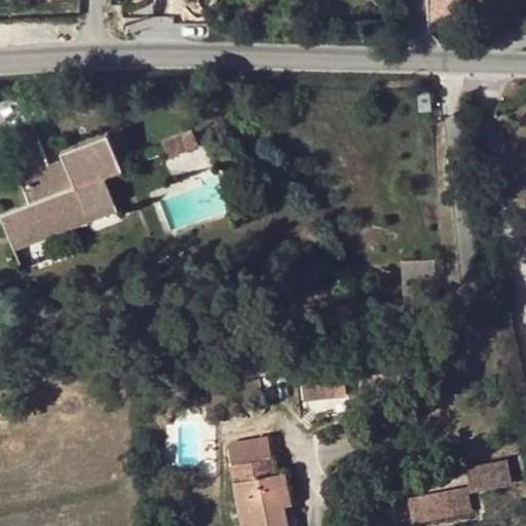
[(429,110),(428,91),(417,92),(418,111),(429,110)]
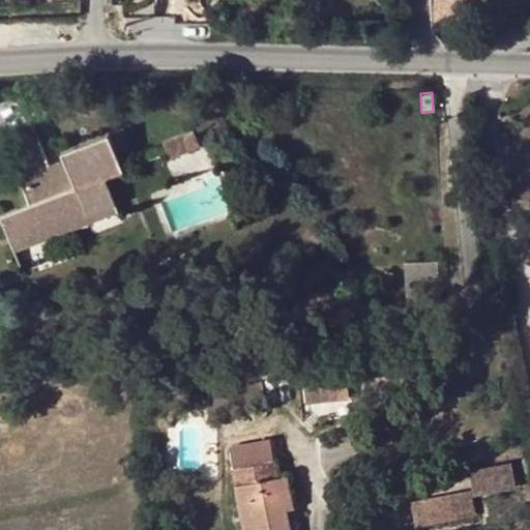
[(124,125),(109,131),(120,162),(137,156),(124,125)]
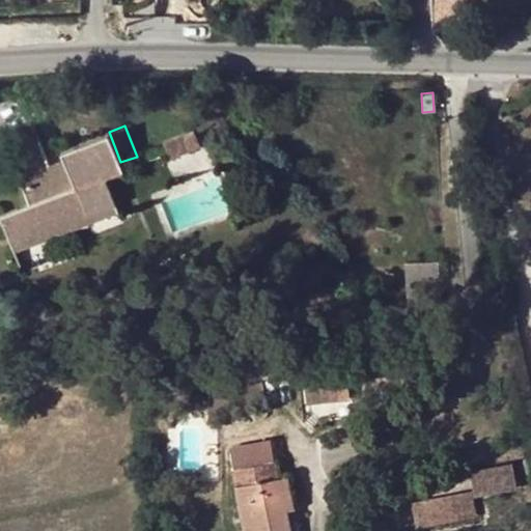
[(194,129),(183,133),(191,151),(201,146),(194,129)]
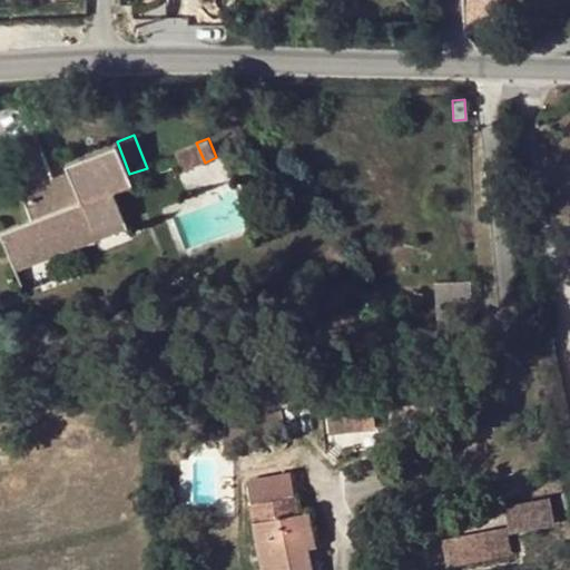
[(50,176),(41,151),(10,165),(30,218),(0,231),(0,233),(11,263),(124,219),(111,189),(109,182),(129,174),(117,141),(65,161),(68,170),(78,194),(60,199),(50,176)]
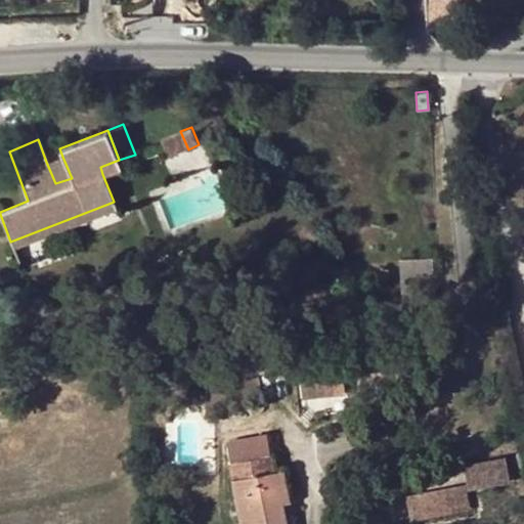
[(180,131),(163,138),(170,157),(188,149),(180,131)]
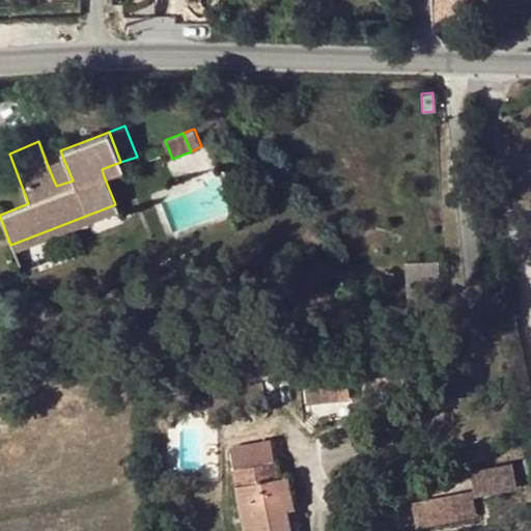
[(63,159),(47,164),(56,186),(73,180),(63,159)]
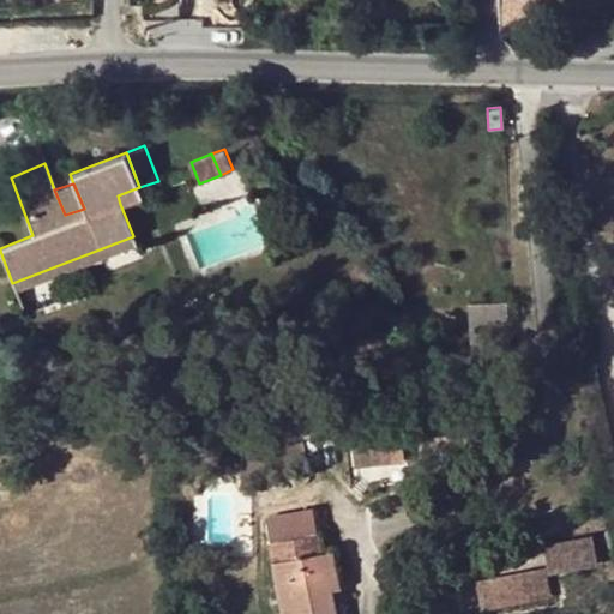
[(118,196),(120,204),(143,197),(139,187),(118,196)]
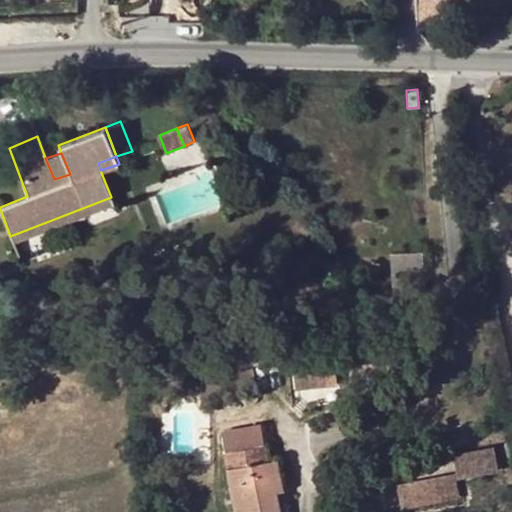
[(111,197),(10,236),(13,244),(113,206),(111,197)]
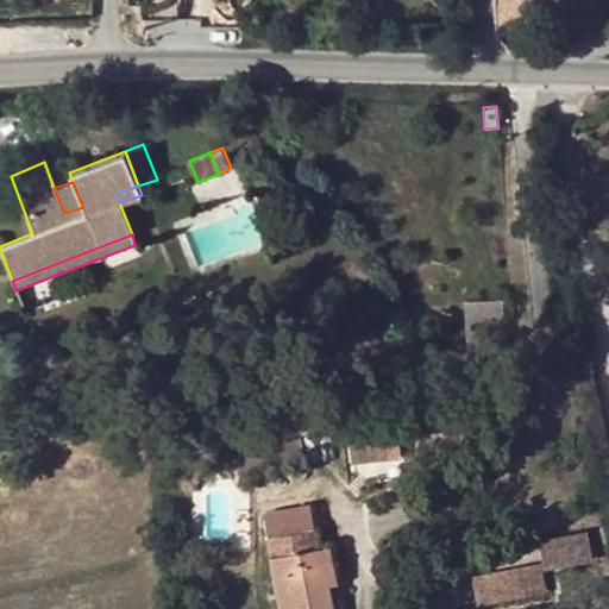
[(502,301),(470,302),(472,356),(506,355),(502,301)]
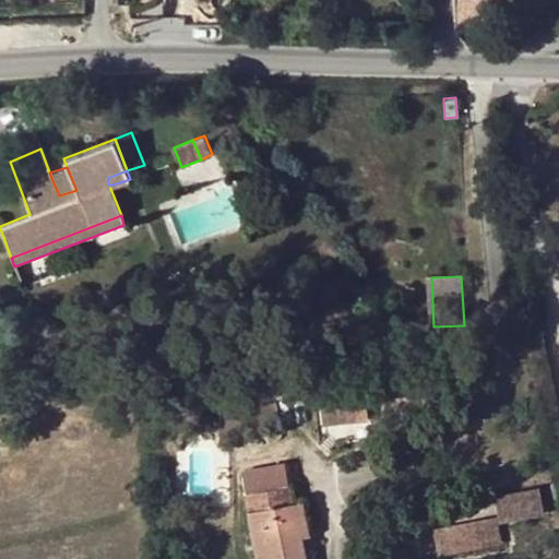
[(314,412),(321,411),(321,403),(328,402),(325,387),(312,388),(314,412)]
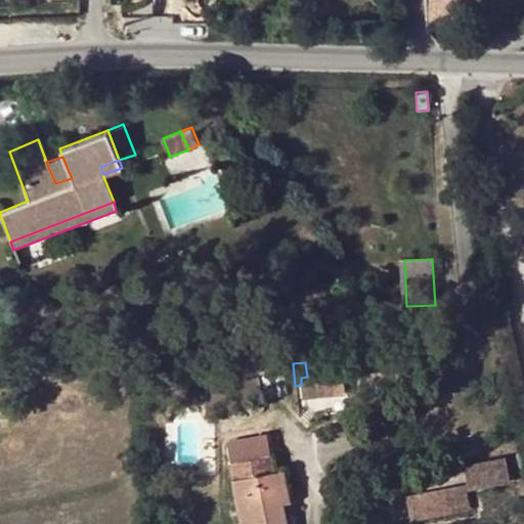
[(301,378),(301,385),(303,398),(336,395),(336,393),(344,392),(342,377),(334,377),(334,374),(307,377),(301,378)]
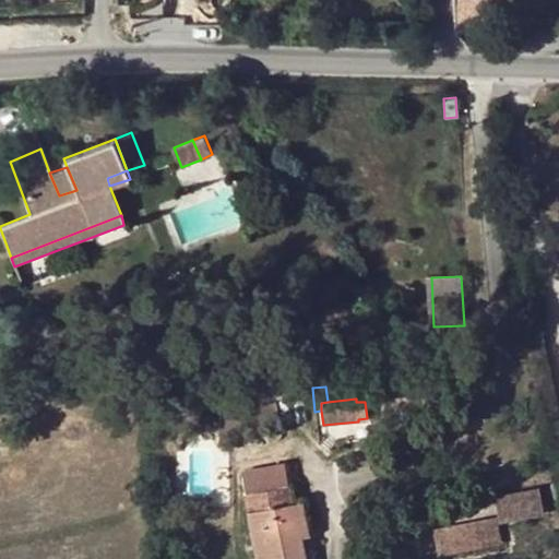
[(242,472),(244,476),(286,468),(285,463),(242,472)]
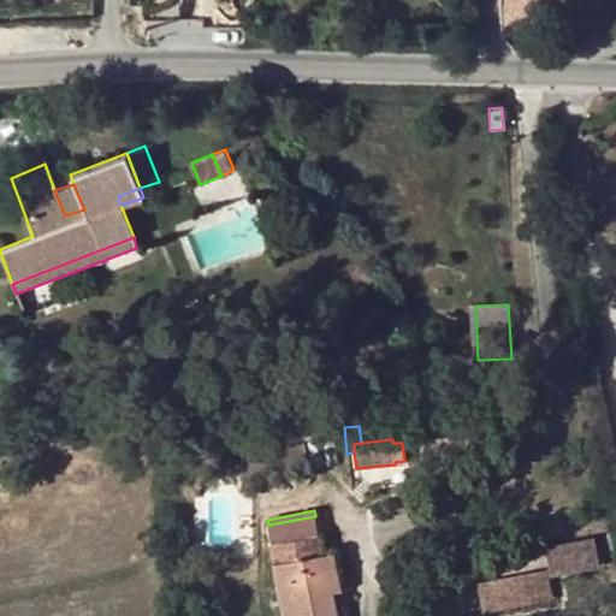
[(315,516),(268,525),(284,615),(336,615),(333,592),(338,592),(332,556),(321,556),(315,516)]
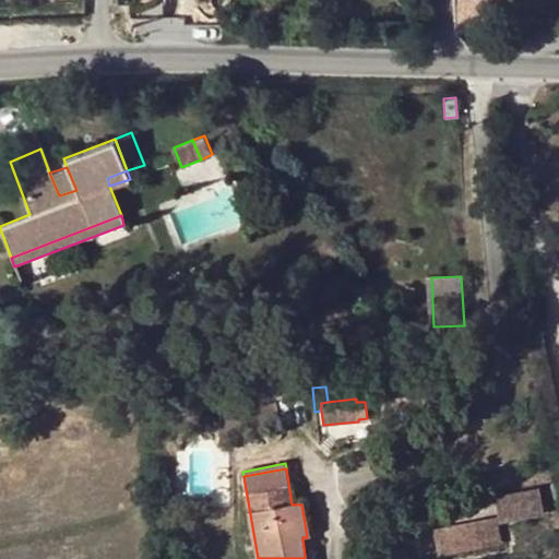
[(539,490),(495,498),(499,523),(544,515),(539,490)]
